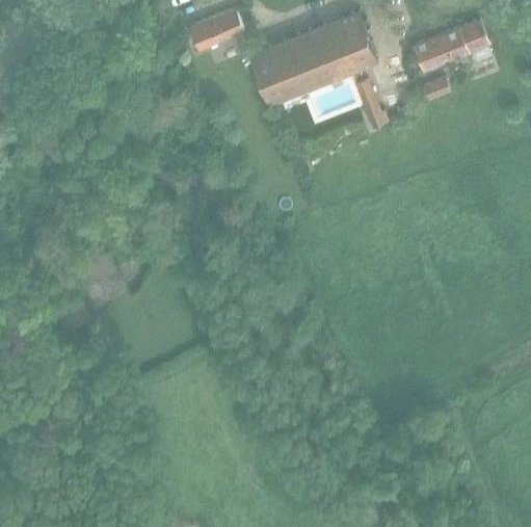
[(211,47),(219,44),(244,34),(235,12),(188,31),(196,53),(211,47)]
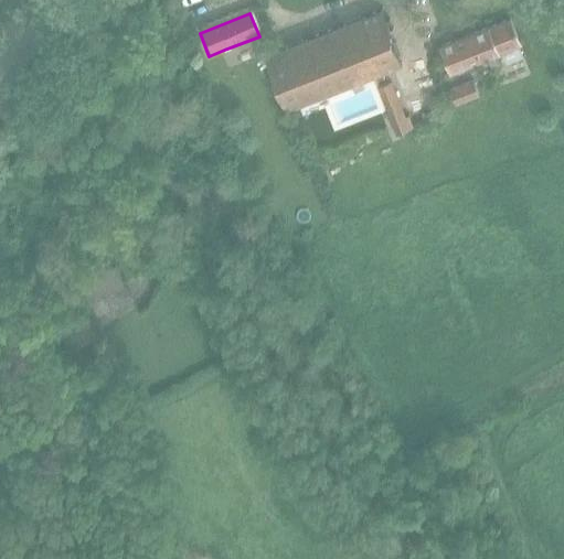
[(285,114),(401,68),(379,13),(264,60),(285,114)]
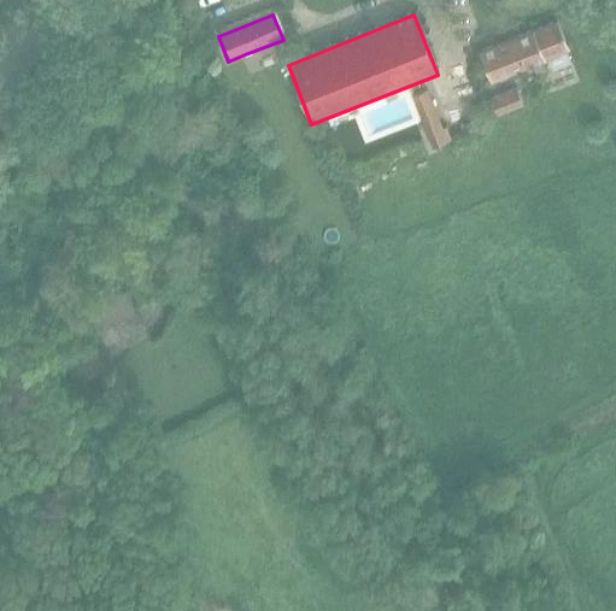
[(481,52),(493,82),(570,52),(559,22),(481,52)]
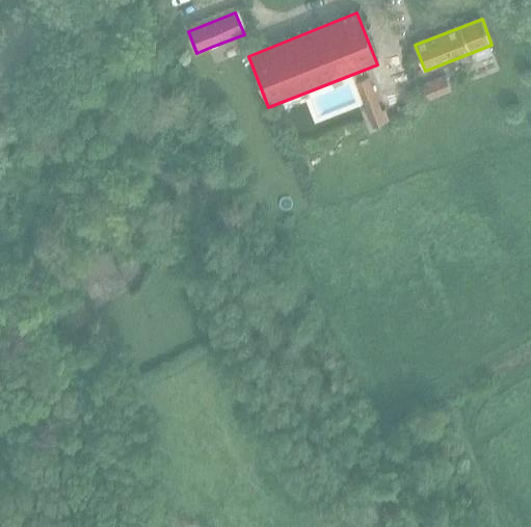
[(430,101),(452,93),(446,77),(424,85),(430,101)]
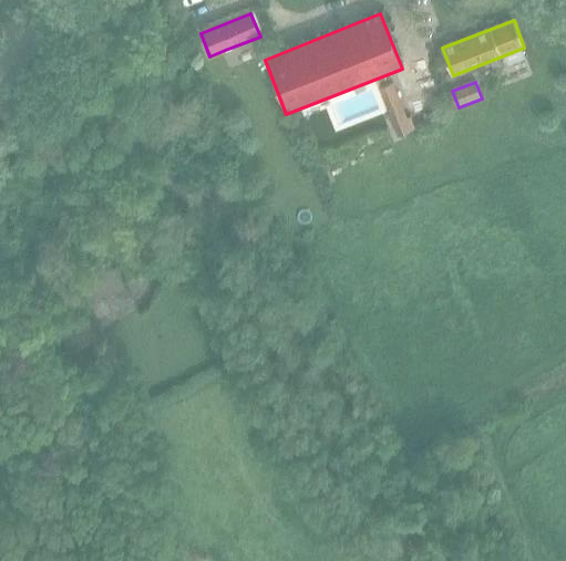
[(392,84),(379,90),(389,114),(402,108),(392,84)]
